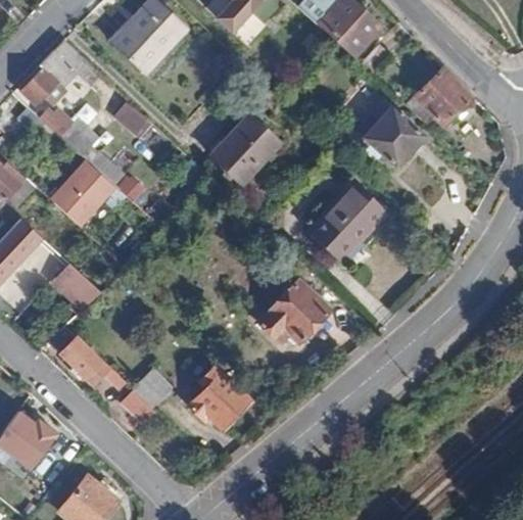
[(153,0),(112,43),(147,75),(189,31),(155,0),(153,0)]
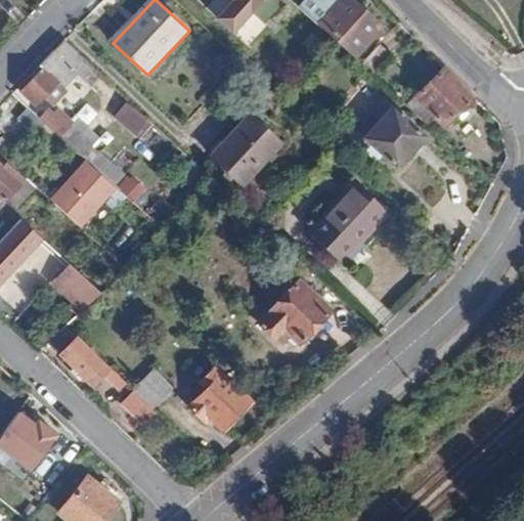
[(209,0),(202,8),(225,30),(252,0),(209,0)]
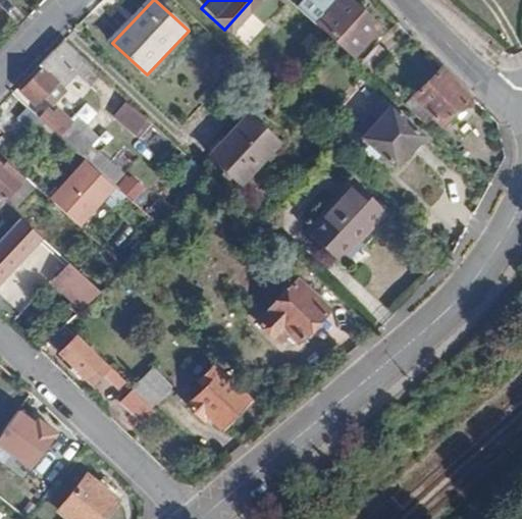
[(338,0),(319,21),(354,53),(380,23),(354,0),(338,0)]
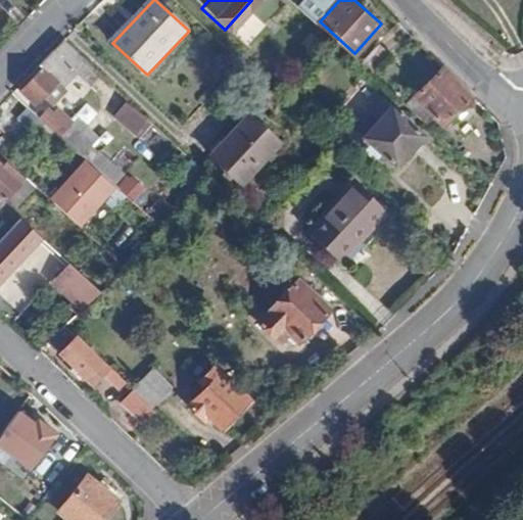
[(54,49),(72,67),(83,56),(63,38),(54,49)]
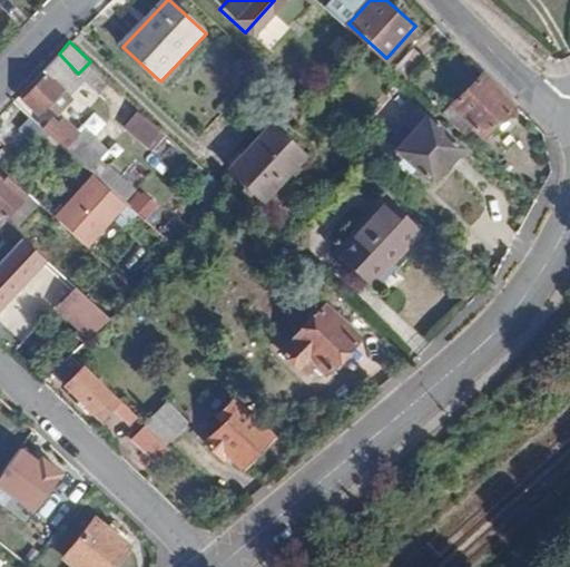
[(47,74),(25,97),(40,114),(51,101),(61,91),(66,97),(84,78),(78,74),(59,54),(43,69),(47,74)]
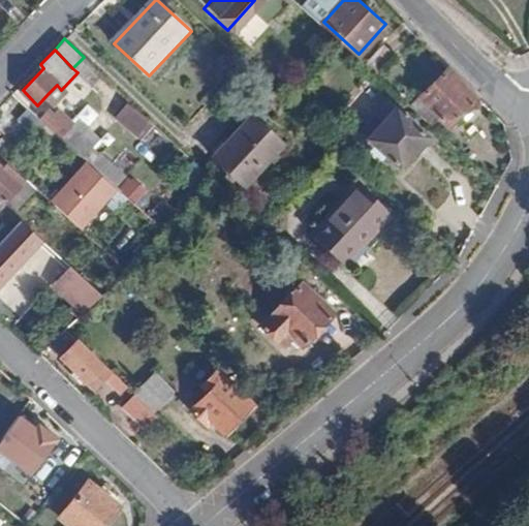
[(409,103),(430,122),(439,114),(448,122),(476,94),(447,65),(409,103)]
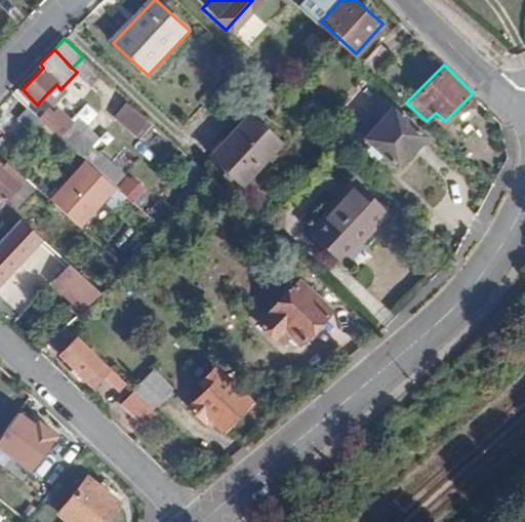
[(47,93),(56,104),(66,94),(61,89),(56,84),(47,93)]
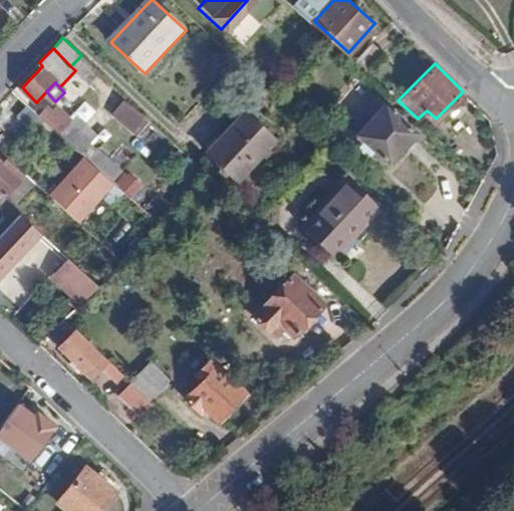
[(359,131),(391,159),(418,129),(387,100),(359,131)]
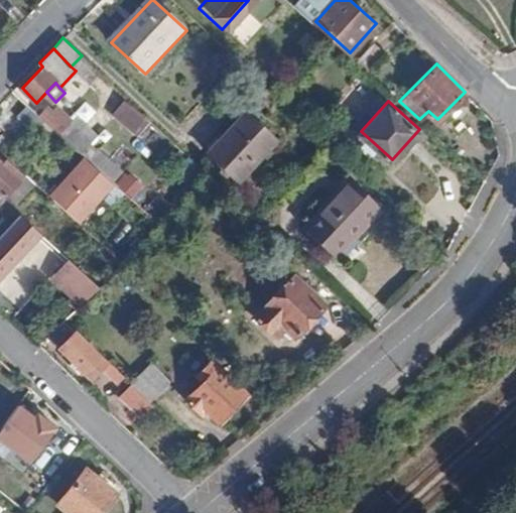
[(114,114),(131,133),(143,120),(141,118),(125,102),(114,114)]
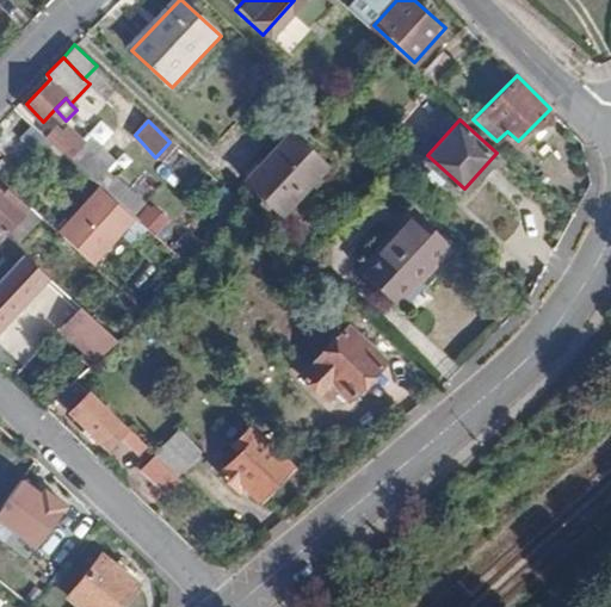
[(20,135),(39,154),(53,141),(48,136),(34,123),(20,135)]
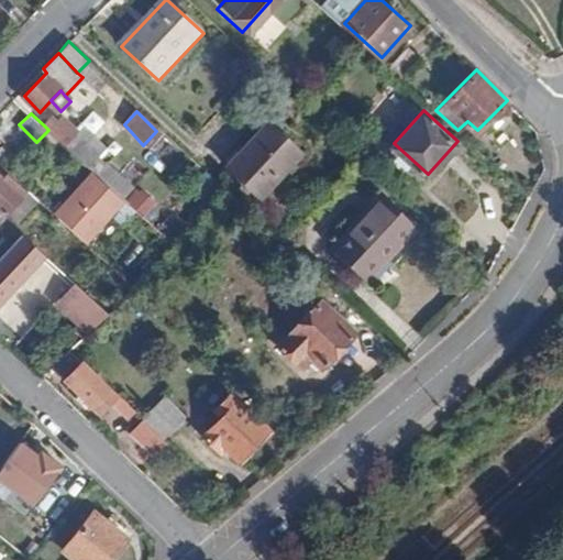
[(48,130),(89,167),(96,161),(103,152),(81,129),(74,136),(53,117),(44,125),(48,130)]
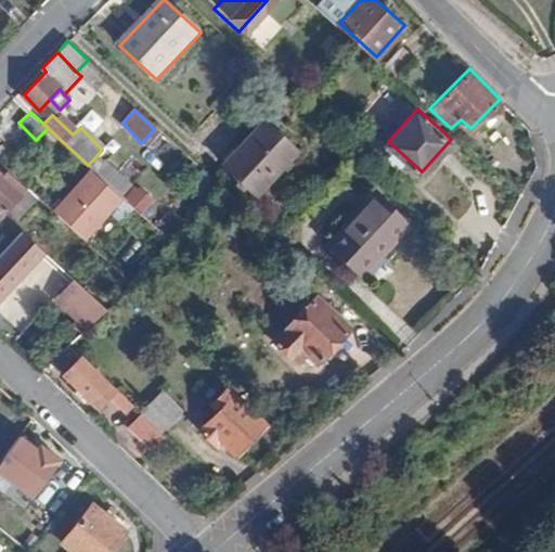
[(273,127),(232,171),(265,201),(306,156),(273,127)]
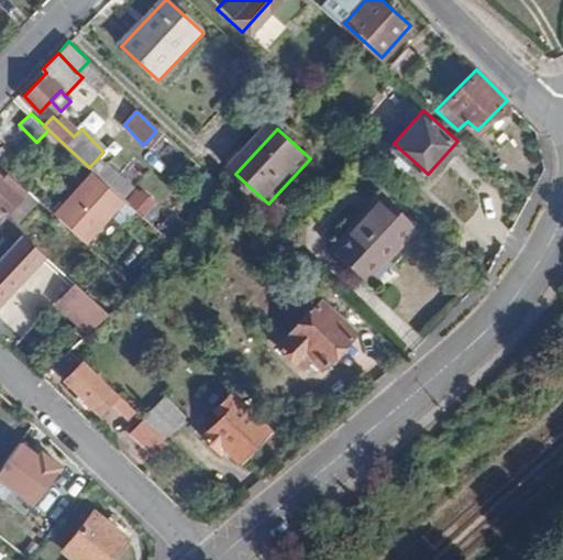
[(89,167),(95,173),(96,174),(103,167),(96,161),(89,167)]
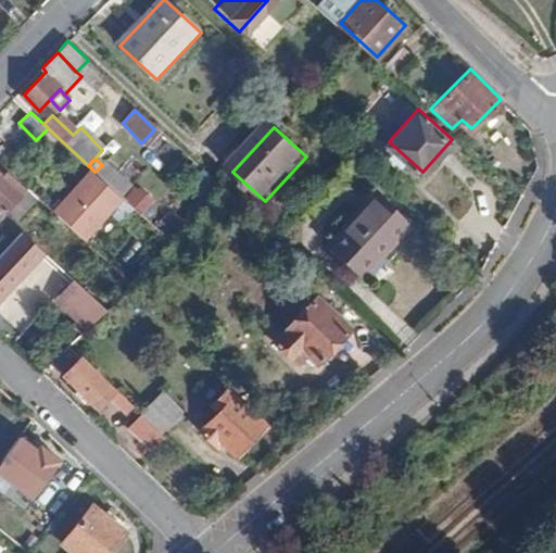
[(97,174),(123,198),(133,187),(109,162),(97,174)]
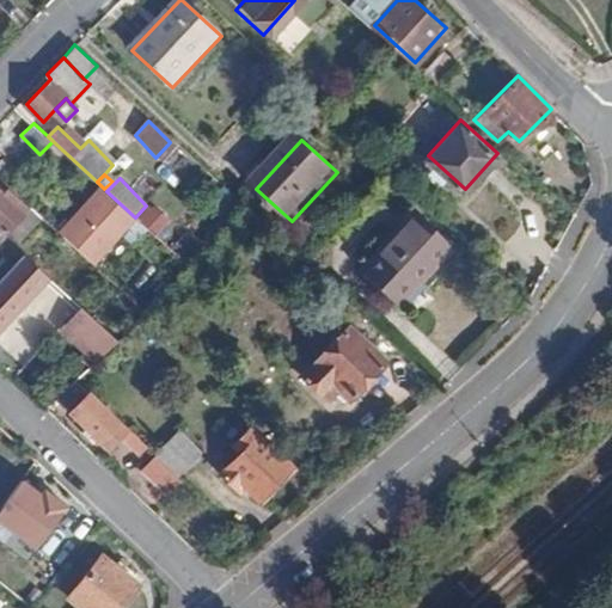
[(103,188),(60,233),(92,262),(135,217),(106,191),(104,189),(103,188)]
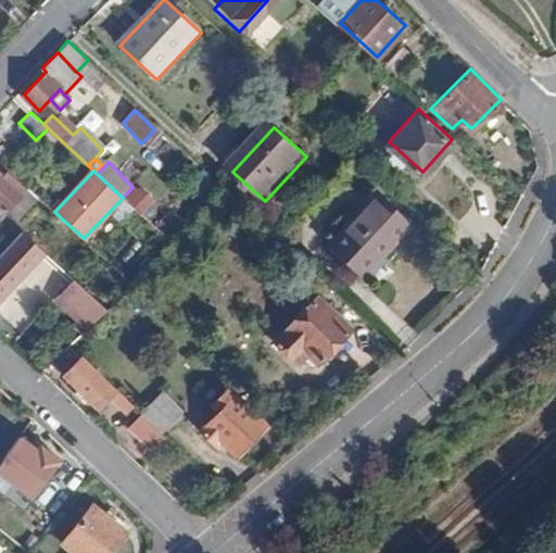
[(0,205),(4,211),(24,190),(7,175),(3,177),(0,174),(0,205)]
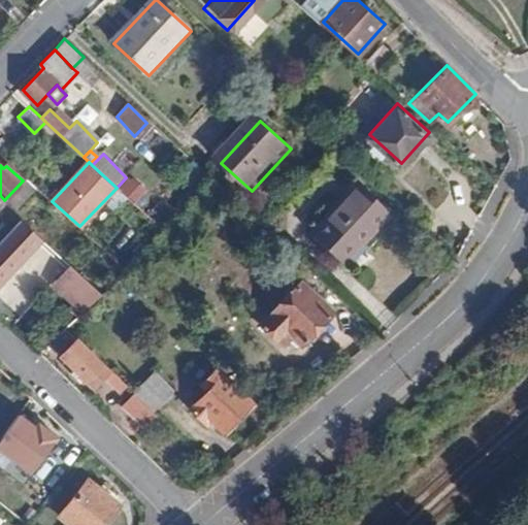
[(366,191),(323,238),(362,273),(406,226),(366,191)]
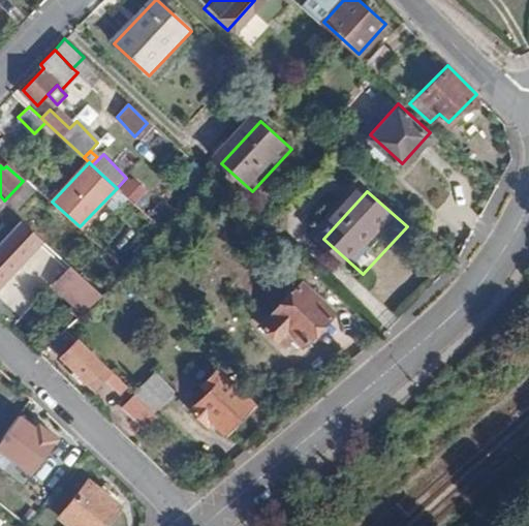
[(0,282),(41,240),(29,228),(21,220),(8,233),(0,241),(0,282)]
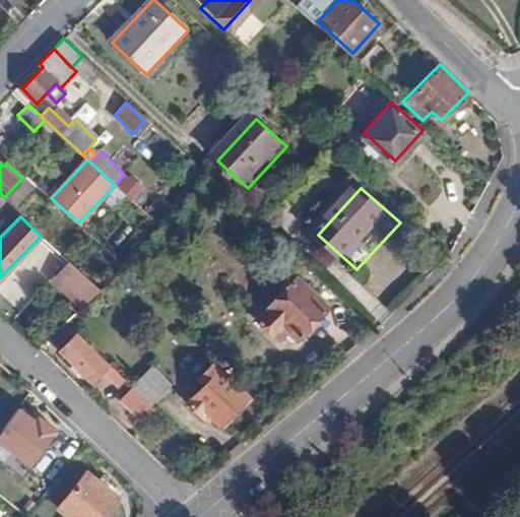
[(57,284),(80,307),(100,289),(73,265),(68,261),(52,279),(57,284)]
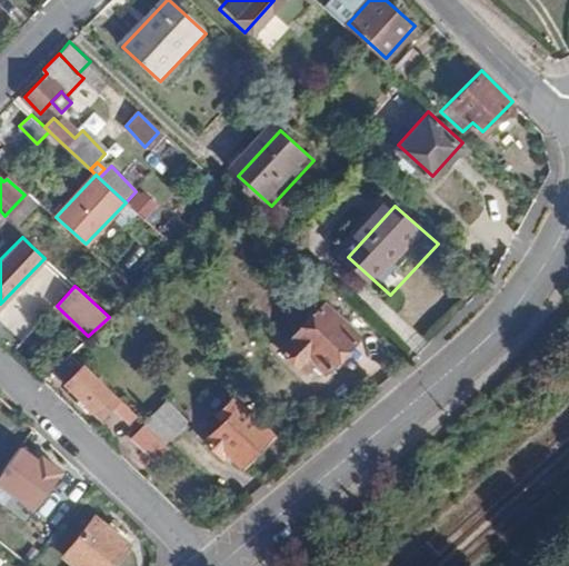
[(116,293),(108,300),(116,307),(123,299),(116,293)]
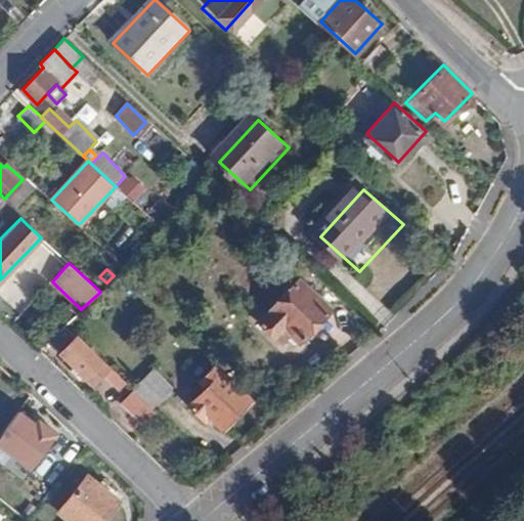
[(299,276),(259,318),(275,335),(285,326),(299,339),(331,305),(299,276)]
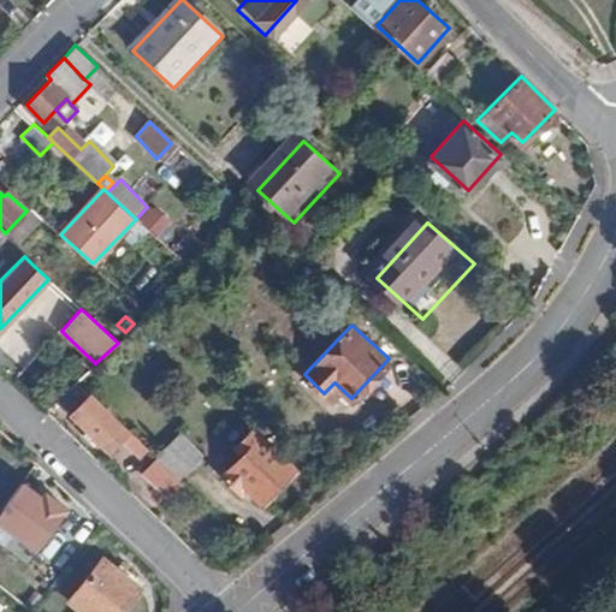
[(69,413),(107,451),(120,440),(136,457),(146,447),(129,431),(126,433),(78,385),(60,402),(70,411),(69,413)]
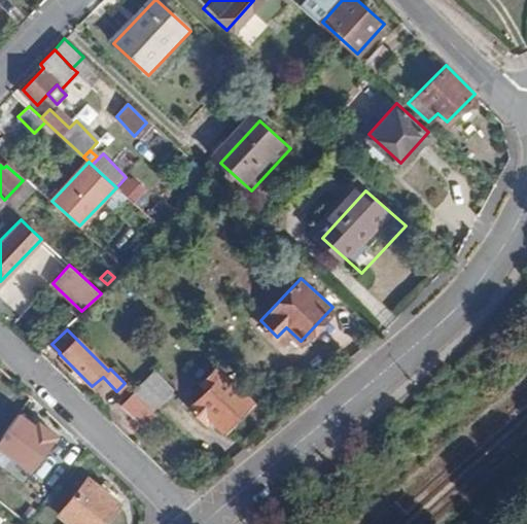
[(139,378),(160,398),(171,387),(150,367),(139,378)]
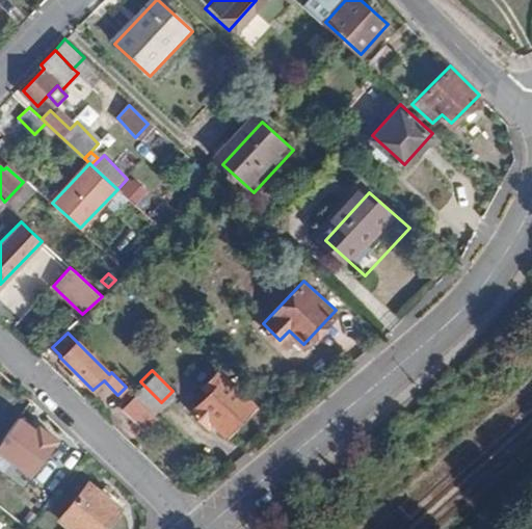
[(195,416),(208,427),(213,423),(222,432),(250,402),(222,375),(208,391),(214,396),(195,416)]
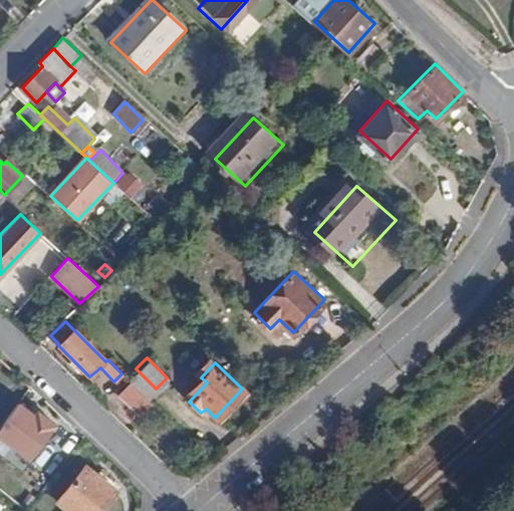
[(127,376),(134,382),(148,396),(156,389),(136,368),(127,376)]
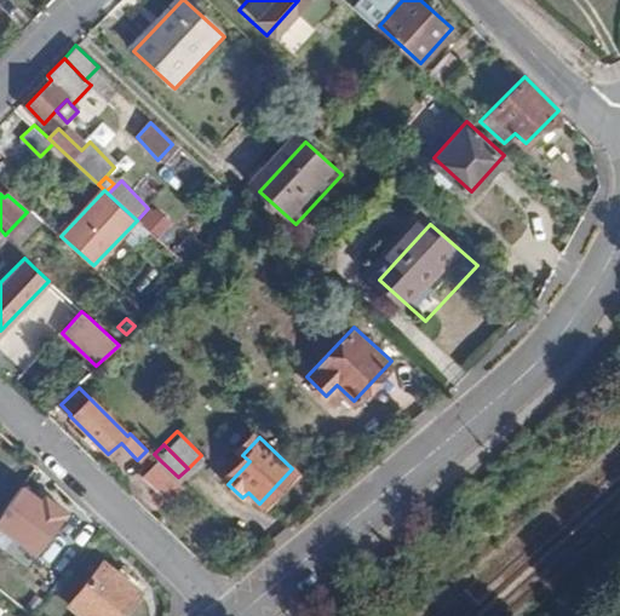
[(149,473),(171,495),(184,482),(178,477),(161,461),(149,473)]
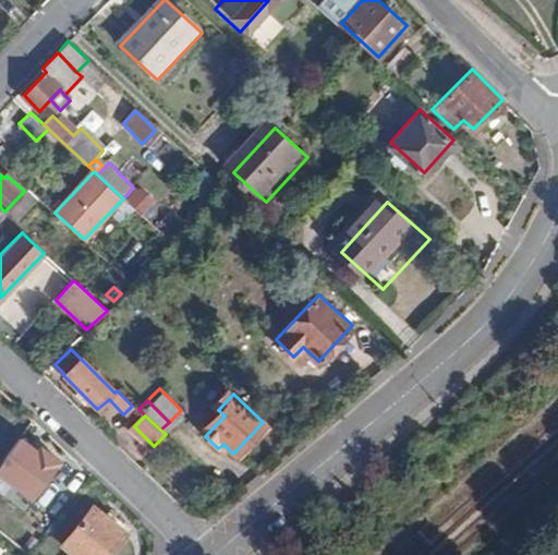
[(74,458),(52,437),(46,444),(33,431),(2,465),(37,497),(74,458)]
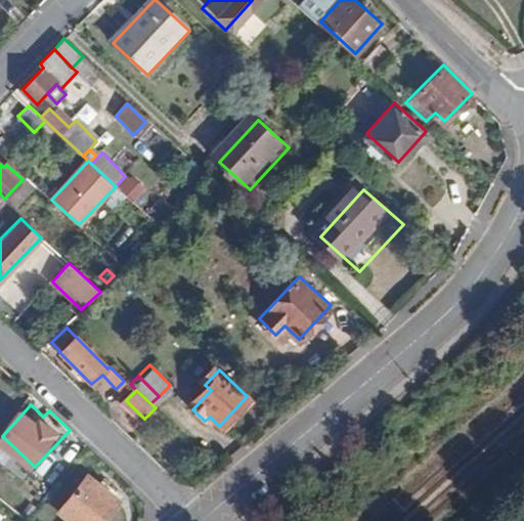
[(86,474),(58,509),(73,520),(97,520),(117,498),(86,474)]
